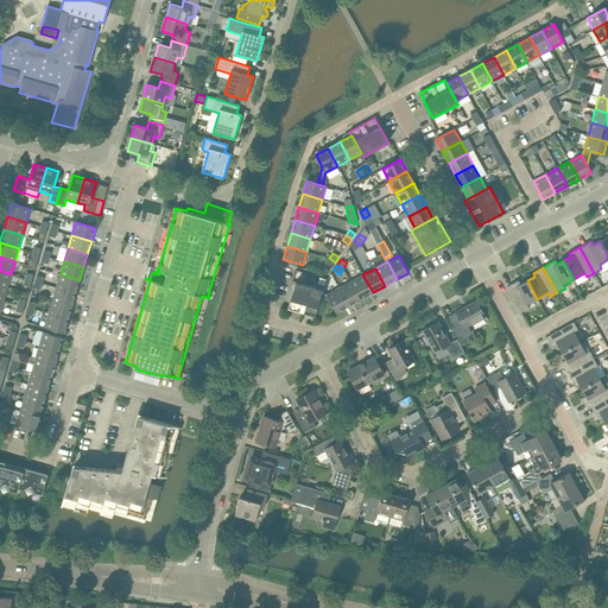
[(0,285),(7,287),(11,274),(0,271),(0,285)]
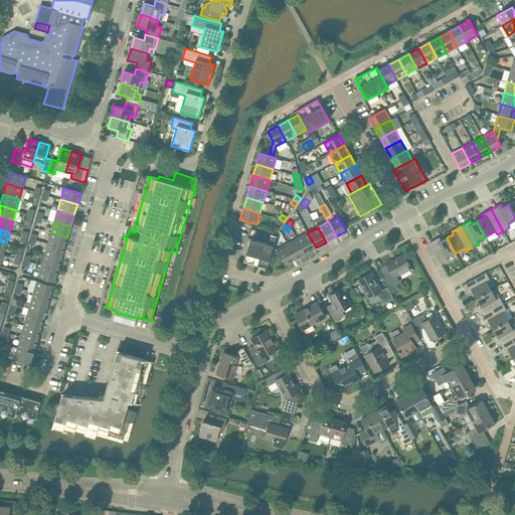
[(64,248),(67,237),(51,232),(47,243),(64,248)]
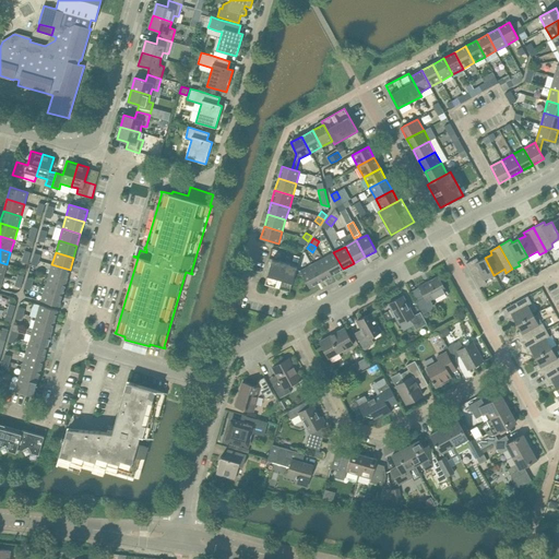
[(332,275),(343,269),(333,252),(322,259),(332,275)]
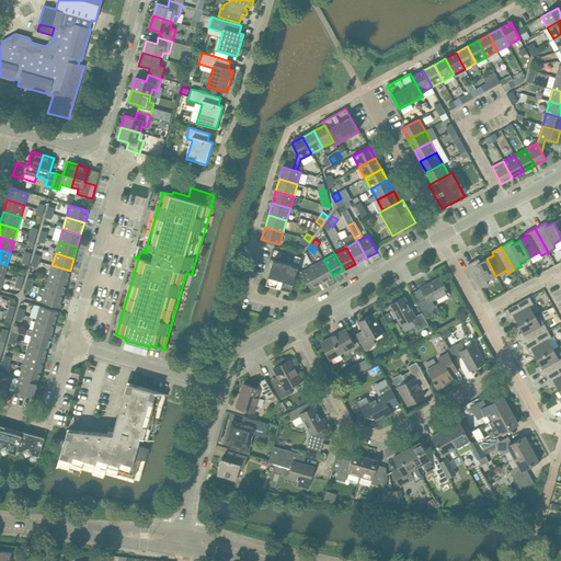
[(495,276),(487,259),(480,262),(479,259),(468,264),(481,288),(488,285),(485,281),(495,276)]
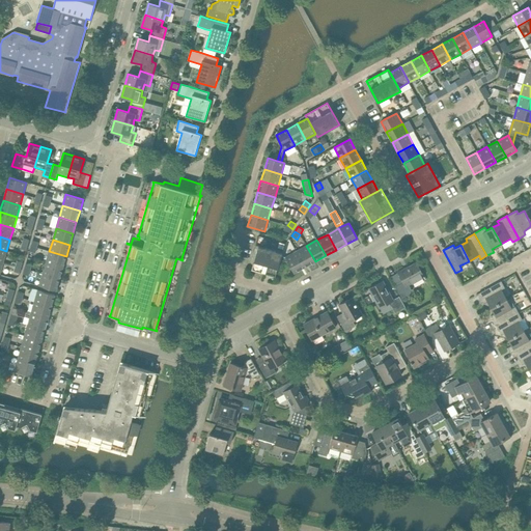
[(275,277),(280,259),(281,256),(282,253),(258,246),(251,270),(275,277)]
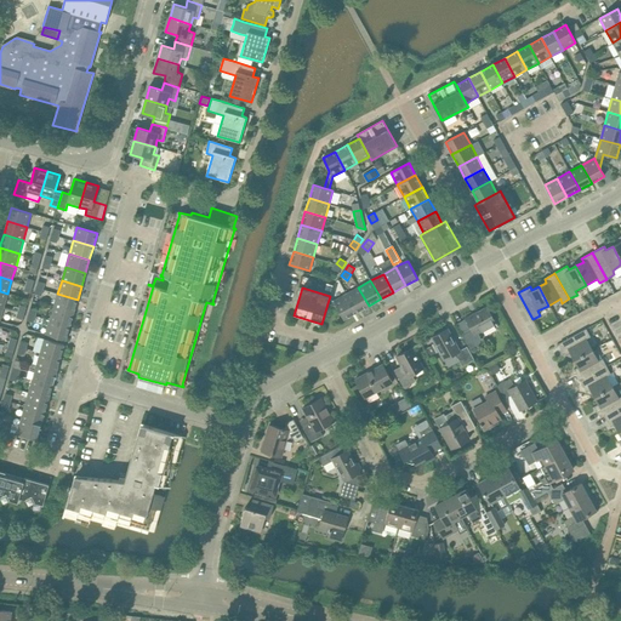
[(357,313),(369,306),(358,288),(346,295),(357,313)]
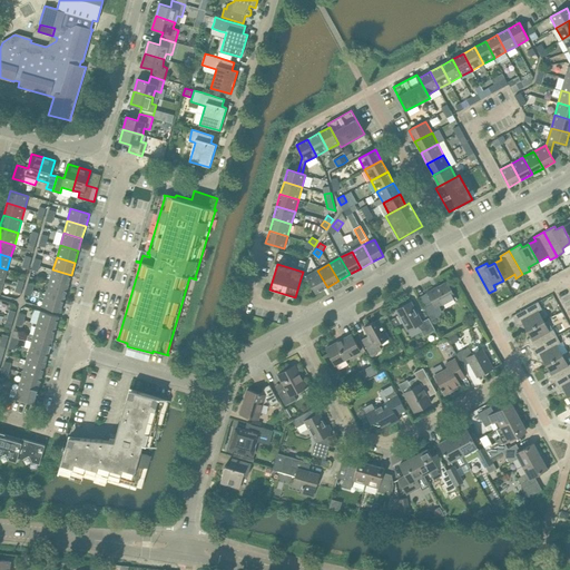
[(68,287),(71,275),(52,269),(49,282),(68,287)]
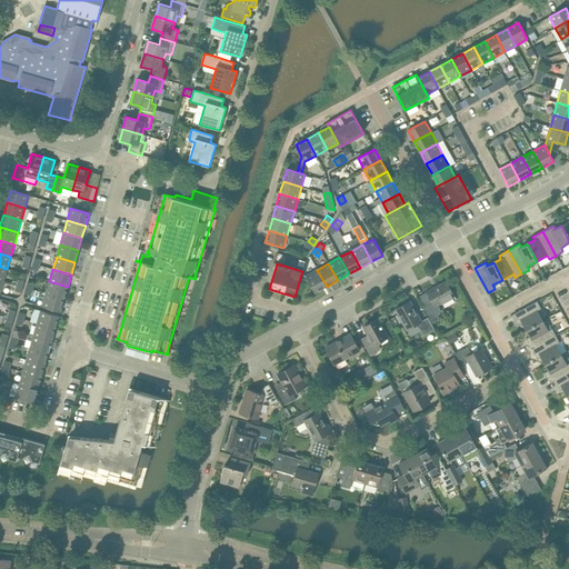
[(327,287),(317,270),(306,276),(301,275),(300,278),(309,281),(315,292),(327,287)]
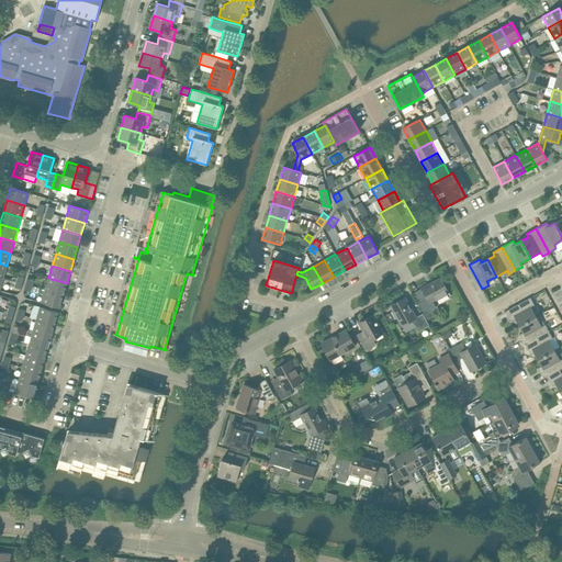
[(63,295),(67,283),(48,278),(45,291),(63,295)]
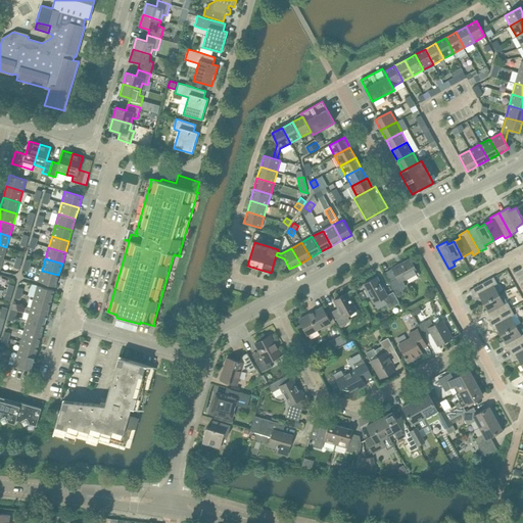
[(384,273),(390,283),(395,293),(405,288),(406,285),(402,280),(418,272),(410,258),(384,273)]
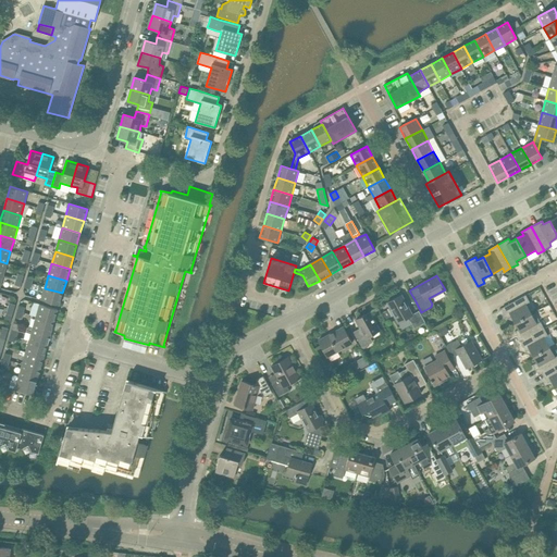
[(59,305),(62,293),(45,288),(41,300),(59,305)]
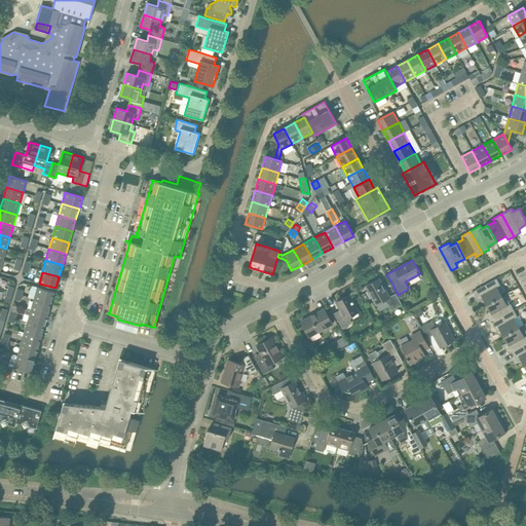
[(391,310),(402,304),(396,294),(389,297),(379,278),(366,286),(376,305),(385,300),(391,310)]
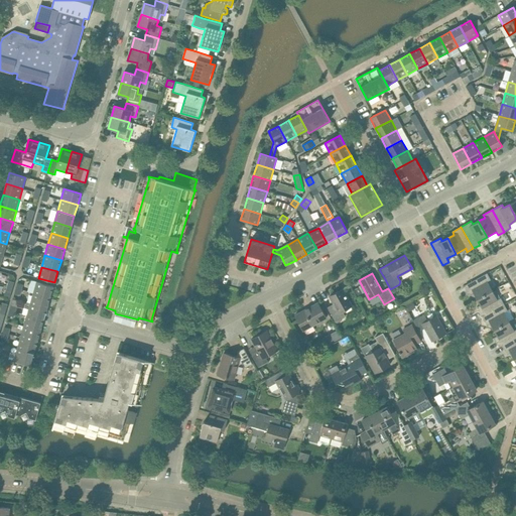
[(491,280),(487,273),(465,285),(471,295),(474,293),(477,299),(492,290),(487,281),(491,280)]
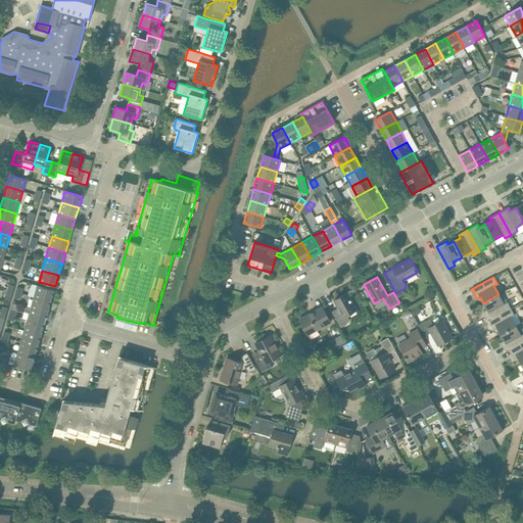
[(10,278),(9,284),(7,289),(13,291),(16,281),(15,279),(10,278)]
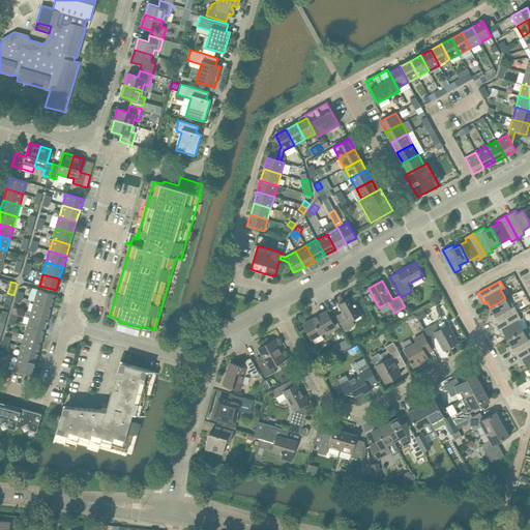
[(52,305),(55,294),(38,289),(34,301),(52,305)]
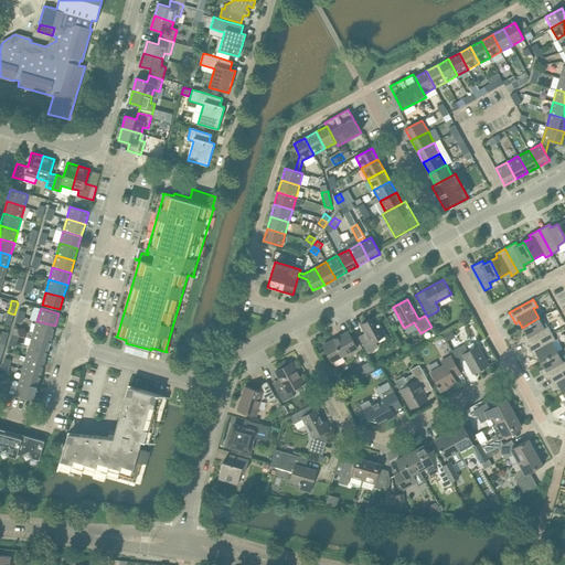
[(366,336),(360,339),(368,352),(379,347),(375,341),(385,336),(375,317),(361,324),(366,336)]
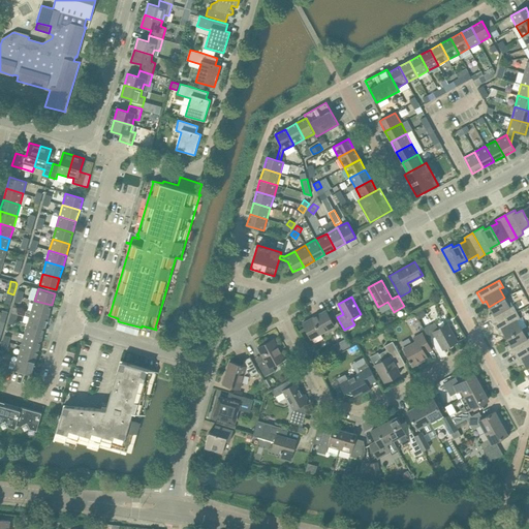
[(494,324),(517,312),(514,306),(509,307),(504,298),(489,307),(492,313),(489,315),(494,324)]
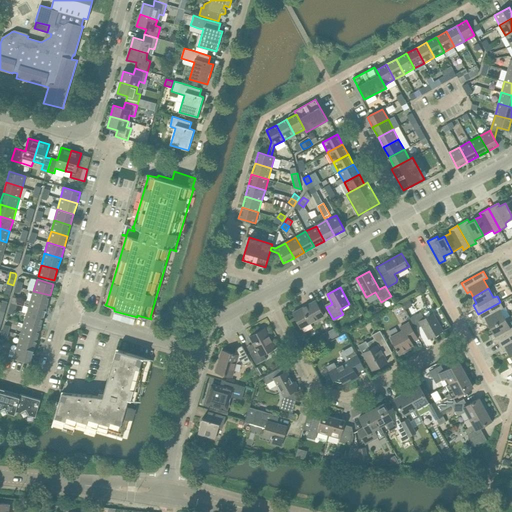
[(47,306),(50,295),(33,291),(30,302),(47,306)]
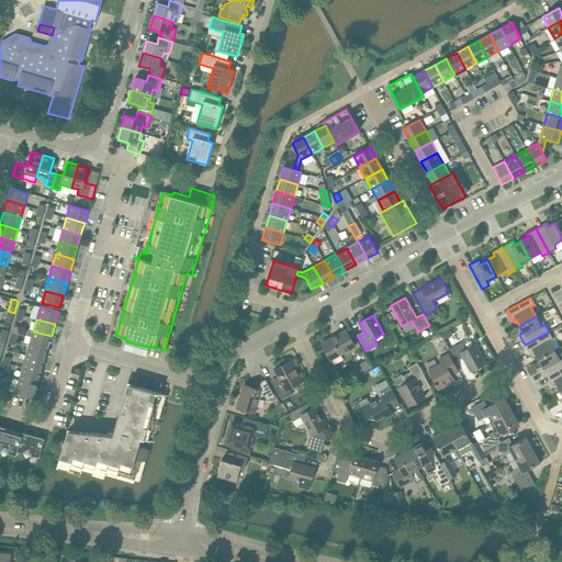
[(346,329),(322,344),(330,360),(356,346),(346,329)]
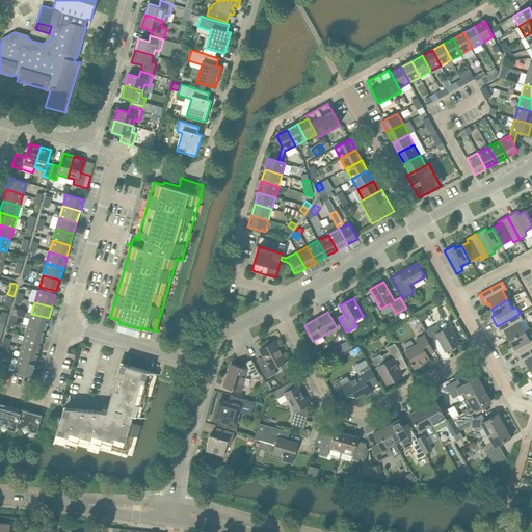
[(45,330),(49,318),(31,314),(28,325),(45,330)]
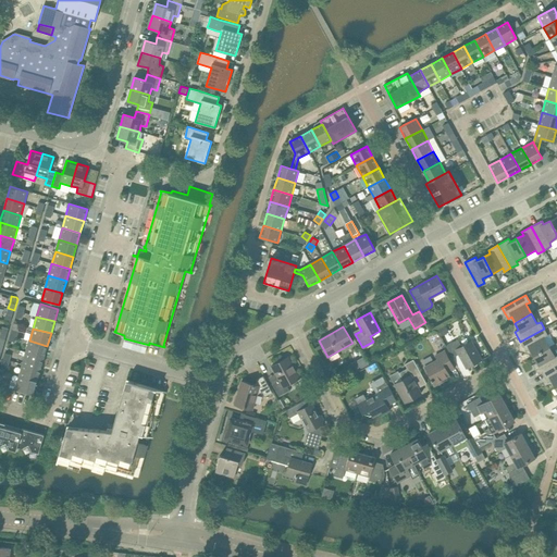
[(547,335),(544,329),(520,342),(525,351),(529,349),(533,356),(549,347),(544,337),(547,335)]
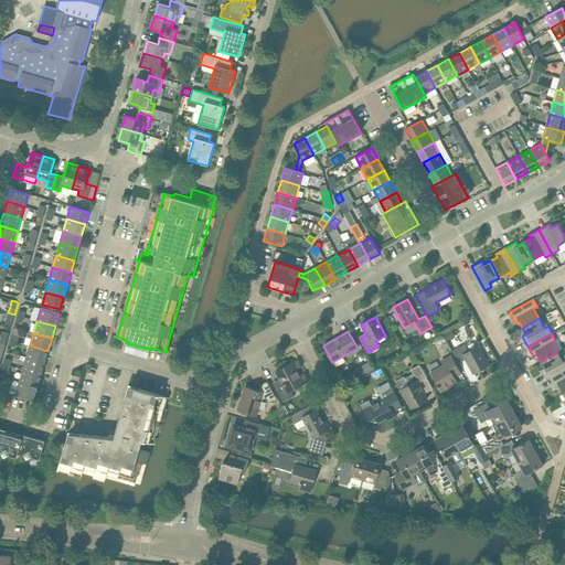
[(466,359),(473,373),(488,365),(478,345),(468,351),(465,344),(452,351),(459,363),(466,359)]
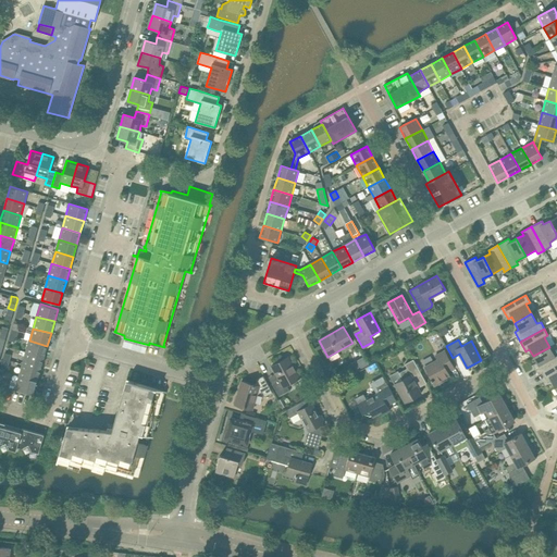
[(44,358),(47,346),(29,341),(26,353),(44,358)]
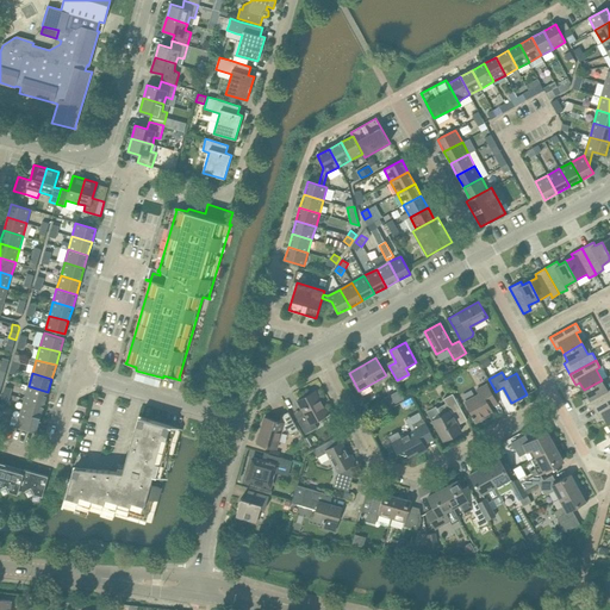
[(450,374),(444,378),(448,384),(454,380),(450,374)]
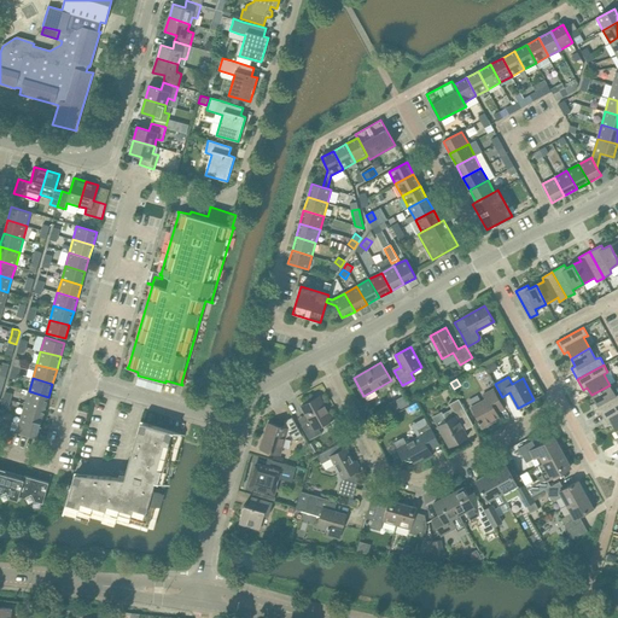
[(617,404),(617,395),(616,396),(610,385),(592,395),(595,402),(592,404),(598,417),(601,414),(617,404)]
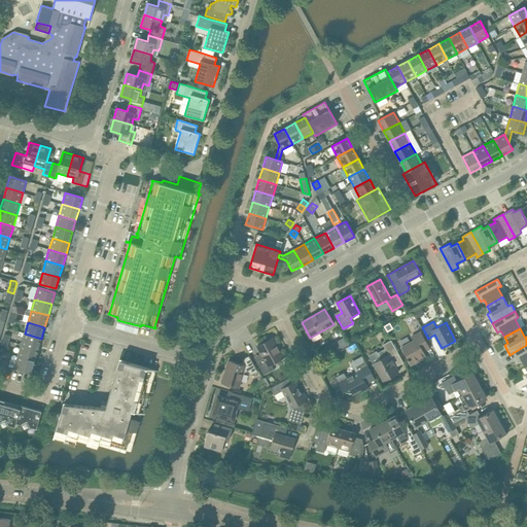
[(401,347),(412,364),(426,357),(423,352),(429,348),(421,331),(412,337),(414,340),(401,347)]
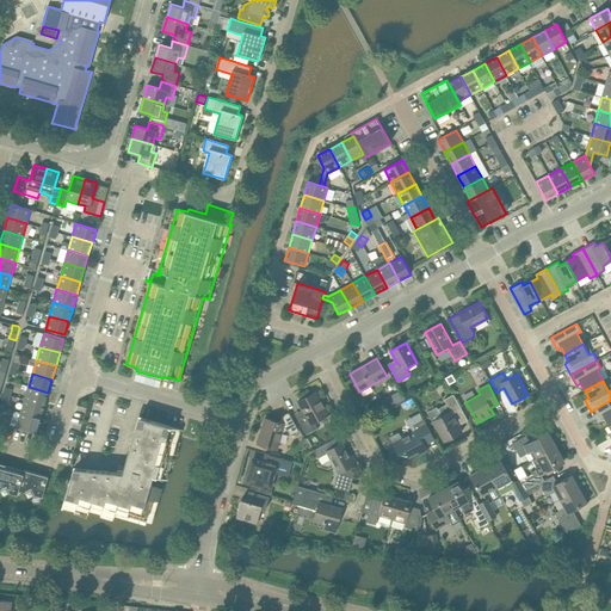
[(44,406),(48,393),(29,387),(24,400),(44,406)]
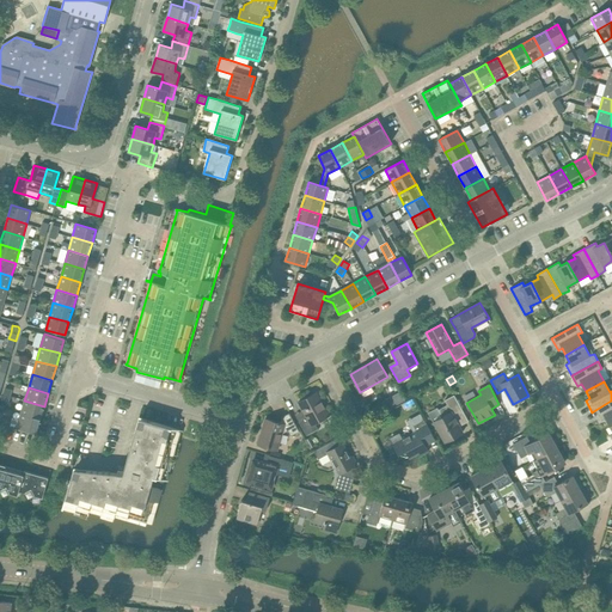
[(329,416),(316,392),(298,403),(306,417),(299,422),(306,435),(318,429),(314,423),(329,416)]
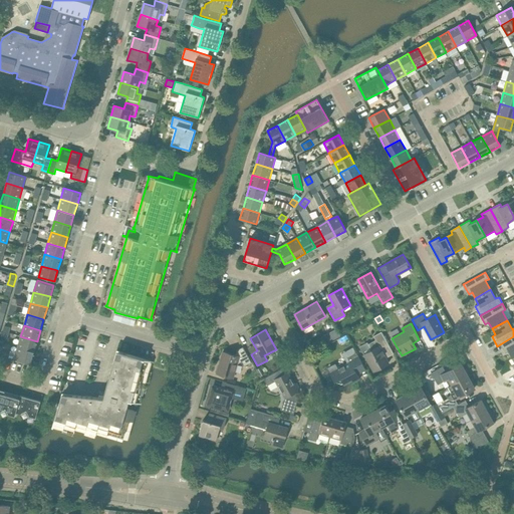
[(335,329),(330,332),(334,339),(339,336),(335,329)]
